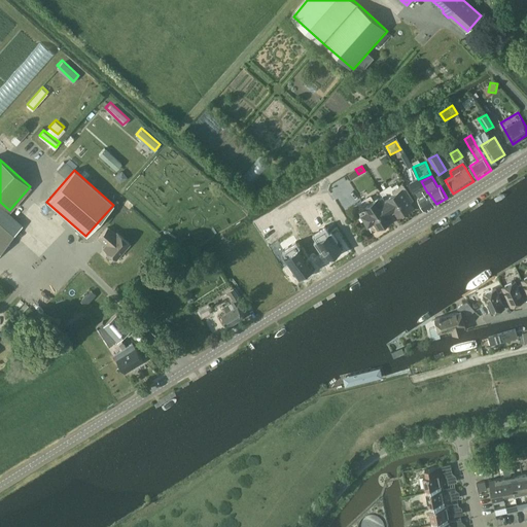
[(421,181),(412,186),(419,198),(418,199),(425,211),(436,204),(428,192),(427,192),(421,181)]
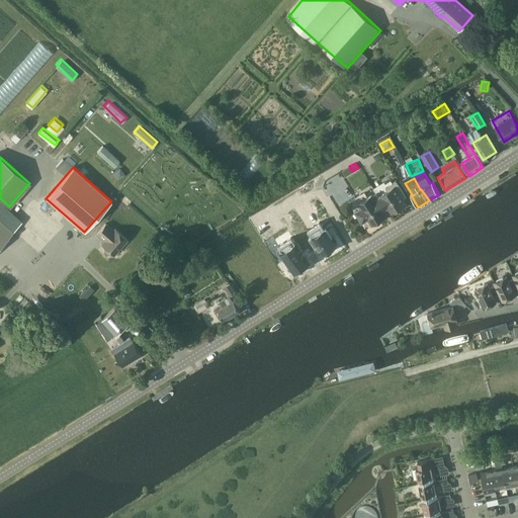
[(408,196),(398,180),(397,179),(392,182),(391,180),(385,184),(383,182),(375,187),(389,208),(391,207),(394,211),(406,203),(403,199),(408,196)]
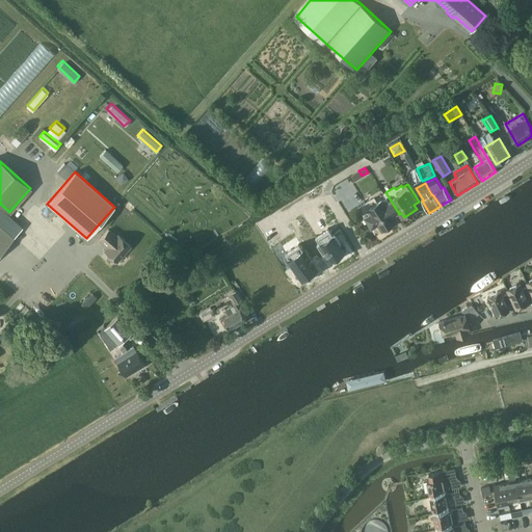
[(399,214),(386,192),(384,193),(388,198),(387,198),(387,200),(383,201),(383,200),(376,204),(373,198),(360,207),(373,229),(380,224),(383,231),(397,221),(395,217),(397,216),(399,214)]
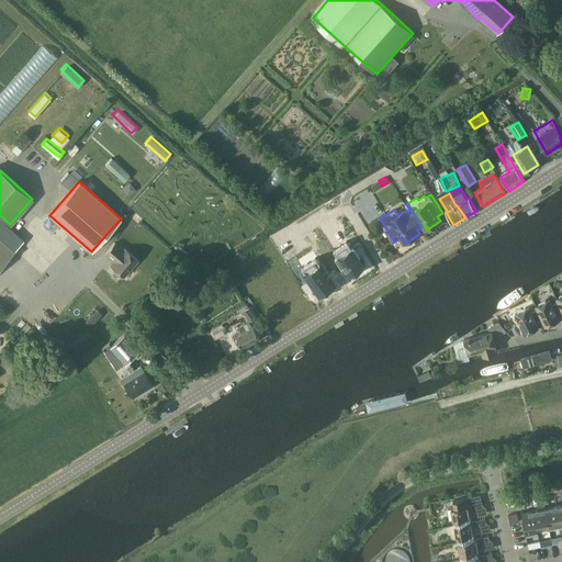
[(0,266),(23,239),(21,237),(0,217),(0,266)]
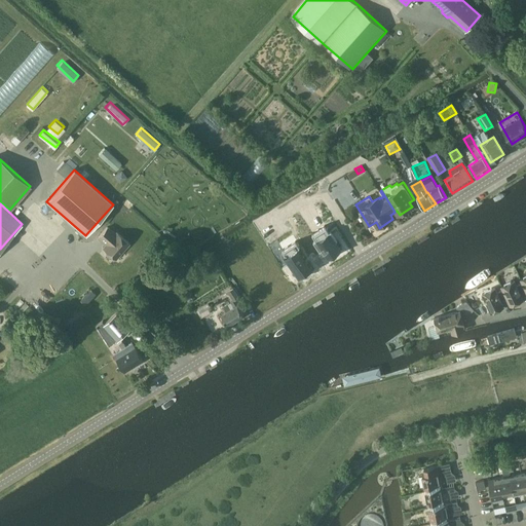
[(294,278),(338,252),(322,226),(277,253),(294,278)]
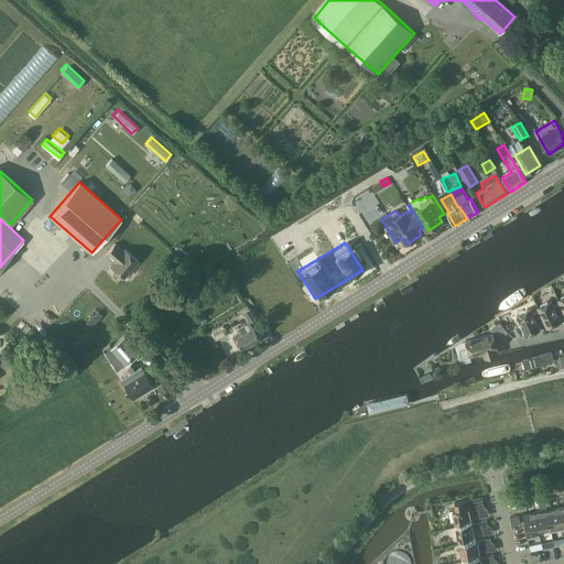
[(123,278),(138,261),(126,249),(123,251),(115,243),(105,255),(114,262),(110,267),(123,278)]
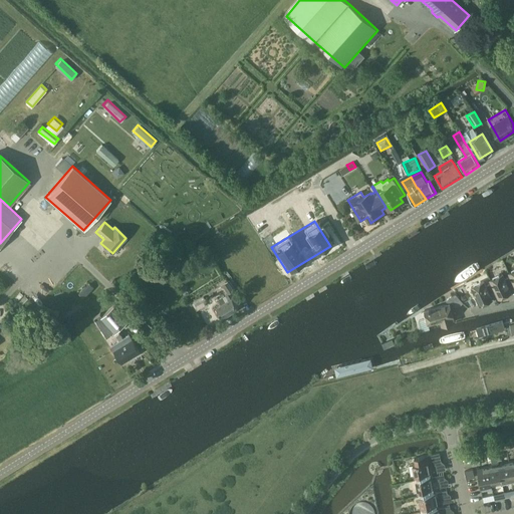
[(492,283),(497,295),(499,298),(511,292),(511,293),(513,291),(513,283),(510,276),(505,278),(503,274),(490,279),(492,283)]
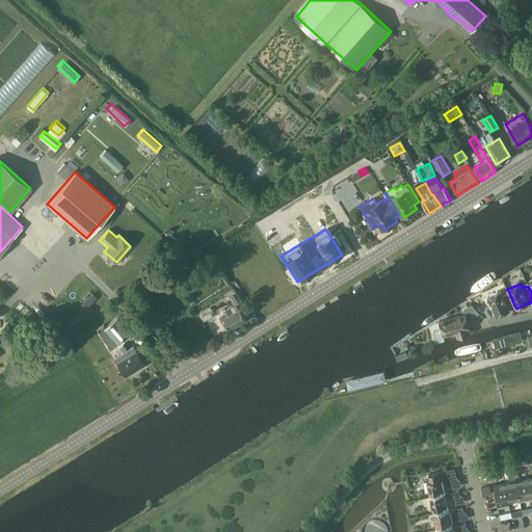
[(218,290),(209,295),(212,300),(221,295),(218,290)]
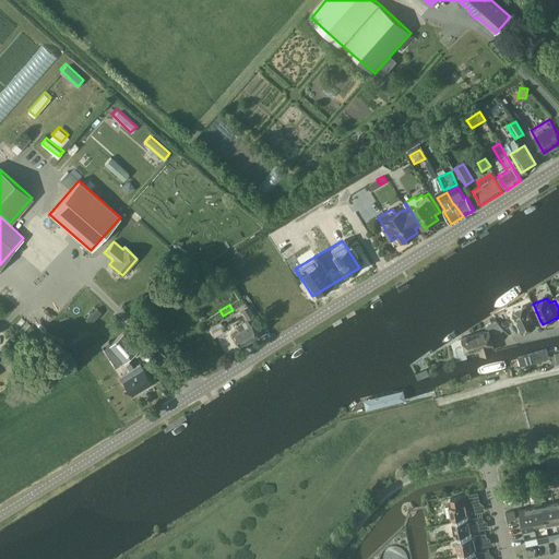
[(241,309),(248,320),(254,316),(248,305),(241,309)]
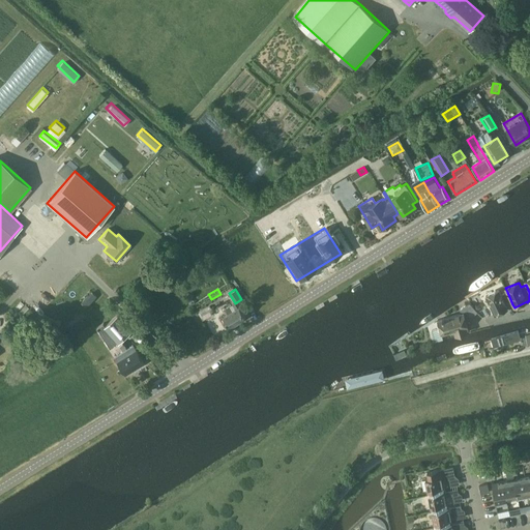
[(507,307),(512,304),(507,292),(501,294),(499,290),(486,296),(495,315),(507,308),(507,307)]
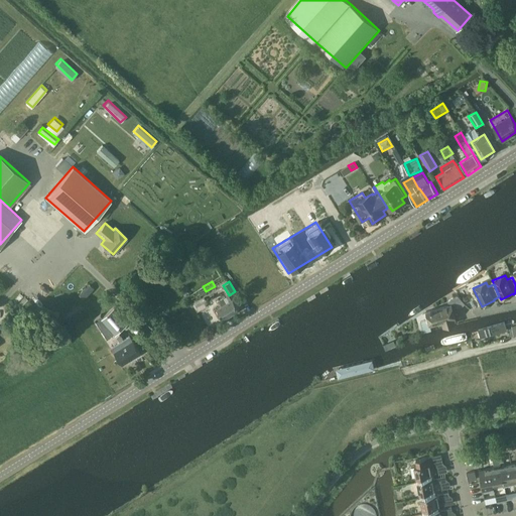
[(455,309),(457,311),(466,303),(458,294),(454,296),(447,301),(448,304),(426,311),(430,325),(442,321),(443,327),(456,324),(454,317),(456,317),(454,310),(455,309)]
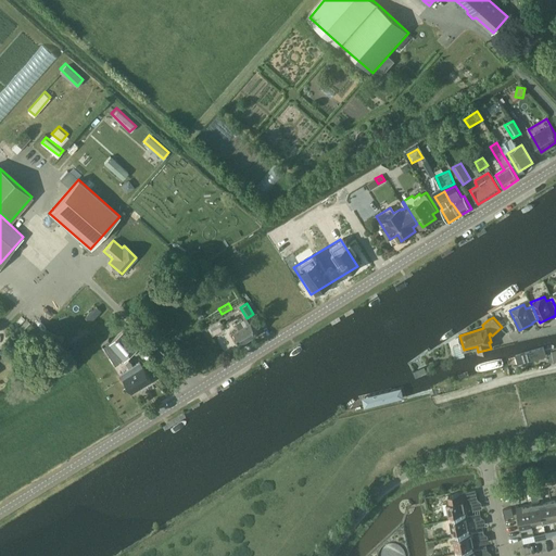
[(251,323),(243,327),(234,332),(241,344),(257,333),(251,323)]
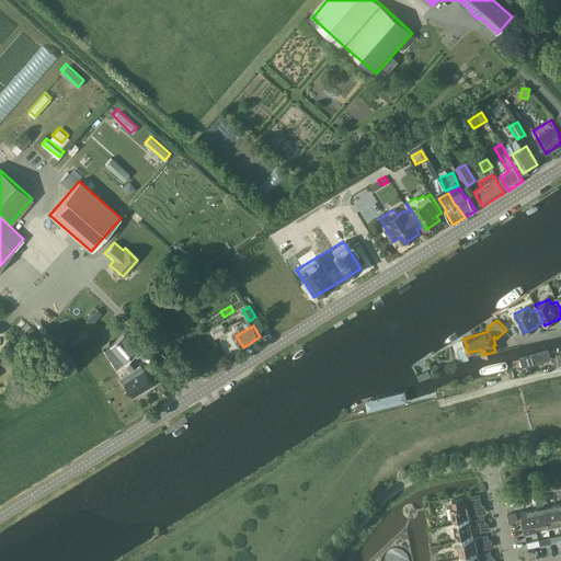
[(139,350),(127,335),(126,334),(113,344),(112,342),(104,346),(135,396),(152,385),(140,366),(135,369),(128,358),(139,350)]
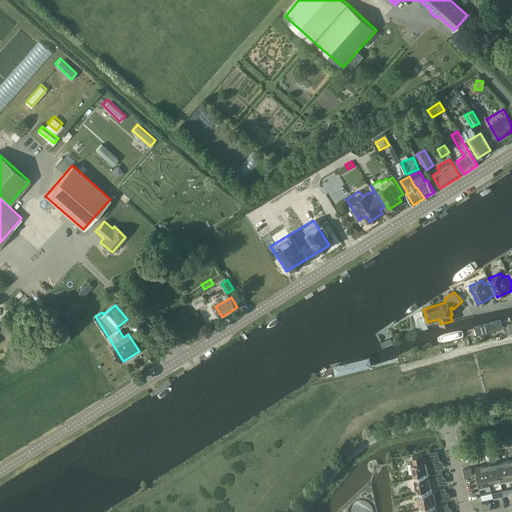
[(500,319),(474,327),(477,335),(503,327),(500,319)]
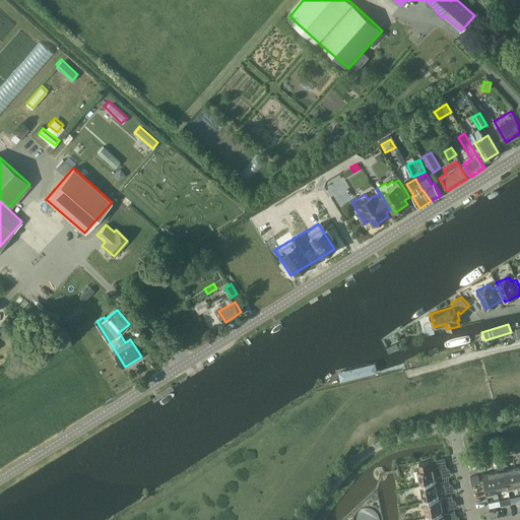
[(472,343),(469,335),(424,348),(426,356),(435,353),(435,355),(449,351),(448,350),(472,343)]
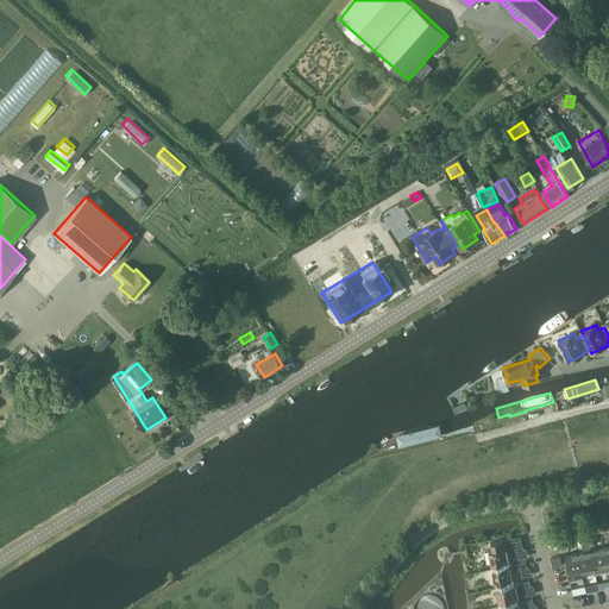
[(493,548),(489,550),(493,569),(512,565),(512,564),(509,551),(521,548),(523,546),(521,535),(491,541),(493,548)]
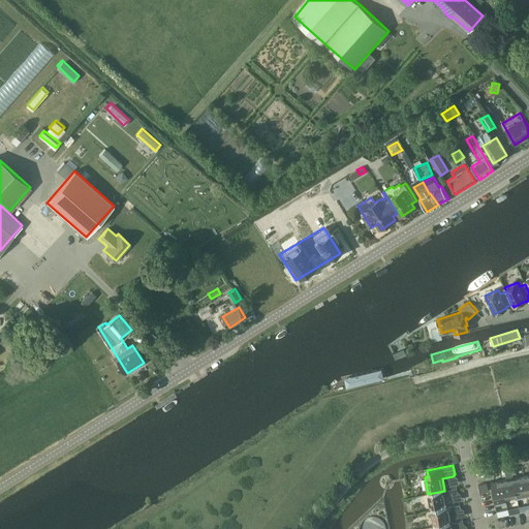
[(507,478),(502,479),(506,498),(517,496),(514,477),(512,473),(511,467),(505,468),(507,478)]
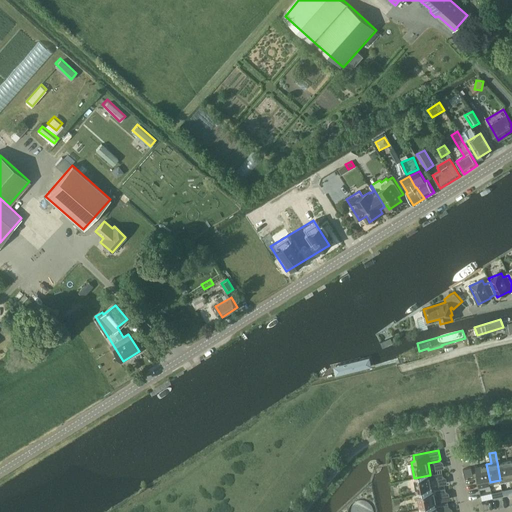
[(507,459),(497,462),(500,480),(511,478),(507,459)]
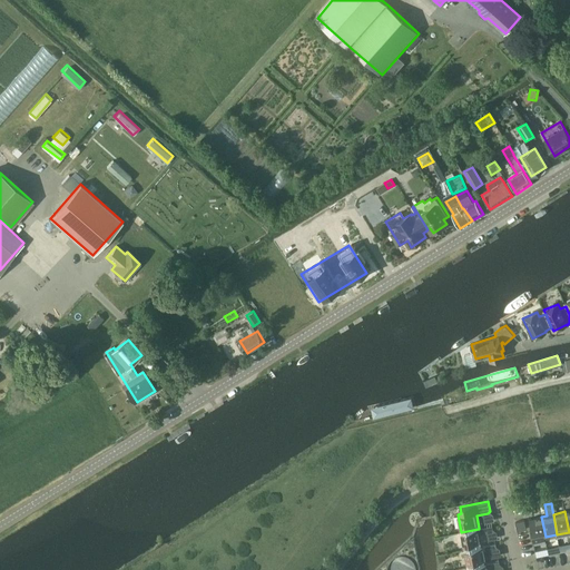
[(541,517),(529,519),(533,539),(546,537),(541,517)]
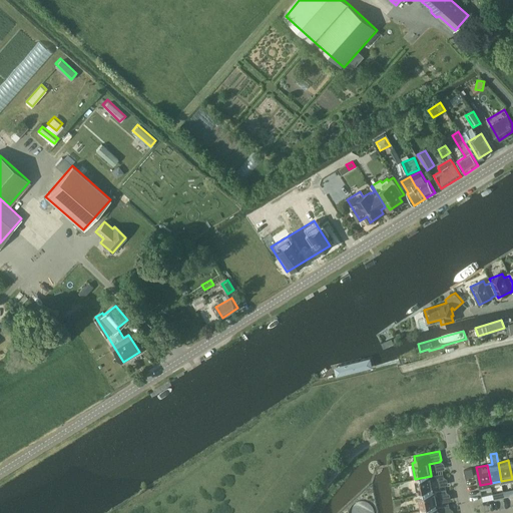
[(472,468),(464,470),(467,482),(475,480),(472,468)]
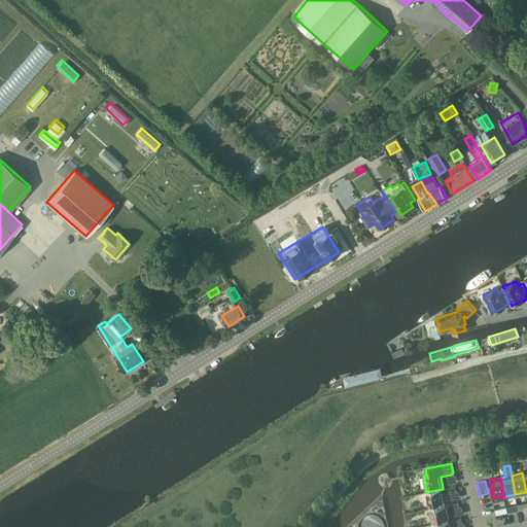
[(443,489),(426,492),(429,507),(447,504),(444,493),(454,491),(456,489),(455,486),(443,488),(443,489)]
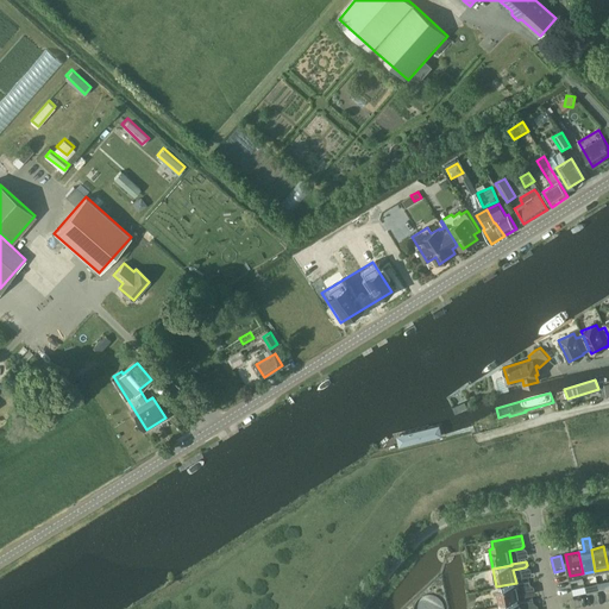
[(516,583),(496,586),(501,606),(520,602),(516,589),(528,586),(531,583),(529,581),(516,583)]
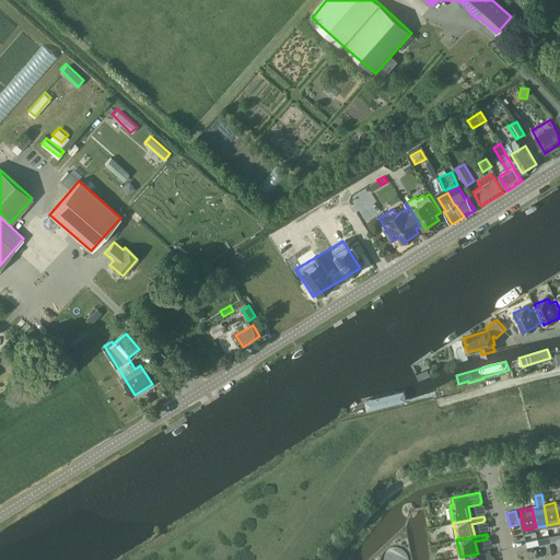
[(461,559),(478,559),(479,559),(489,557),(491,553),(490,550),(478,553),(461,557),(461,559)]
